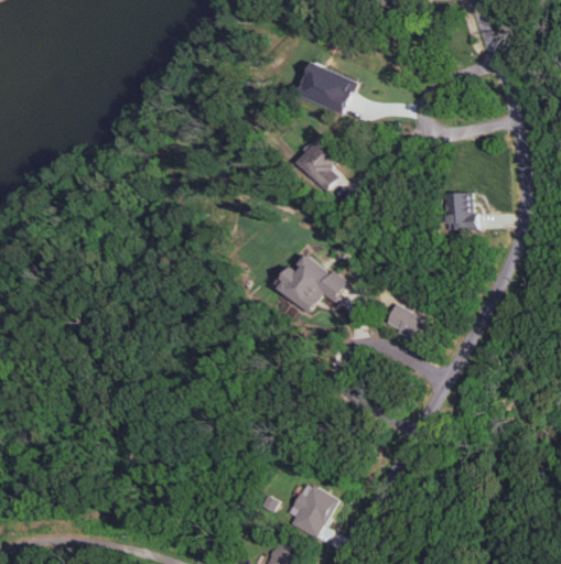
[(356,80),(312,61),(297,94),(342,114),(356,80)]
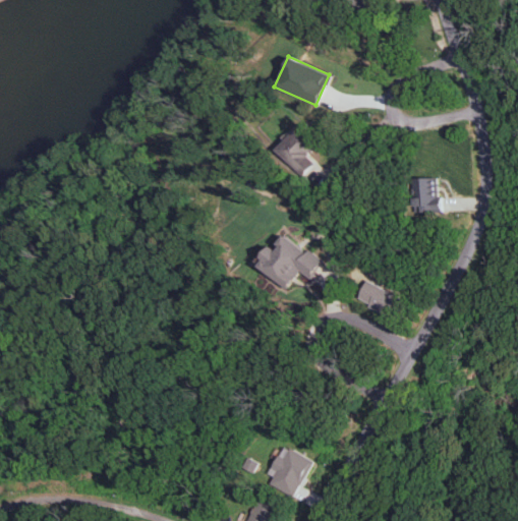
[(312,163),(304,155),(317,145),(298,125),(273,149),(298,176),(312,163)]
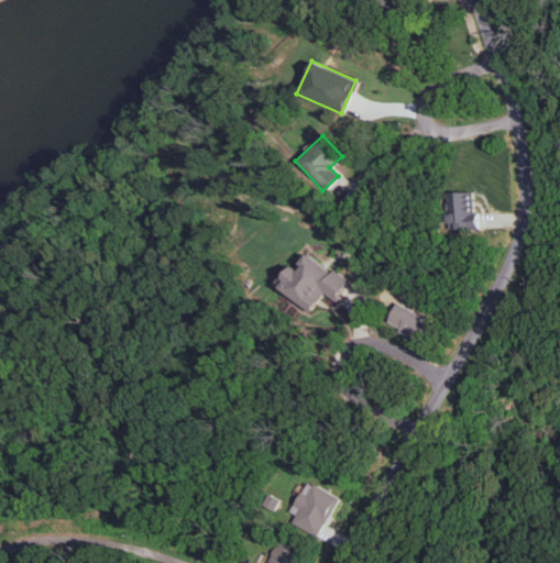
[(446,231),(475,230),(474,191),(445,192),(446,231)]
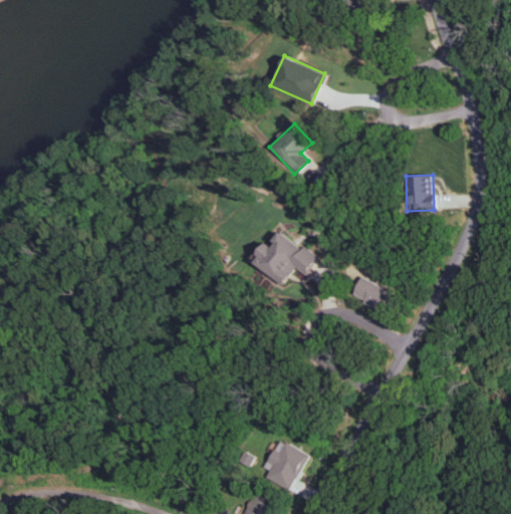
[(316,259),(278,228),(252,261),(280,284),(294,267),(303,274),(316,259)]
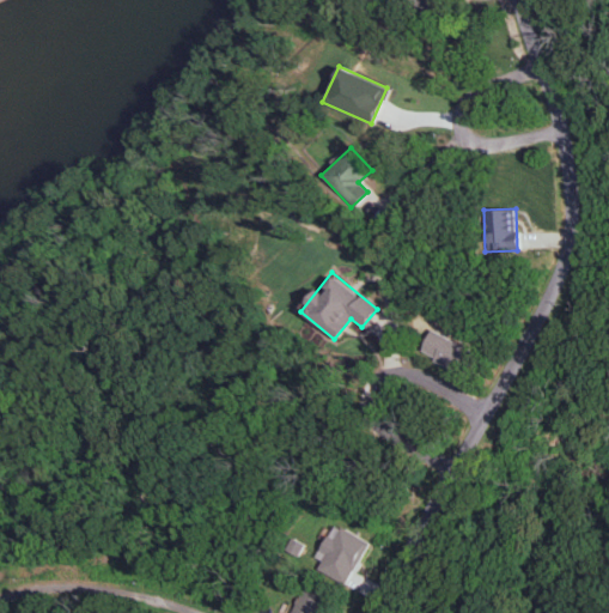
[(419,352),(460,374),(472,351),(431,329),(419,352)]
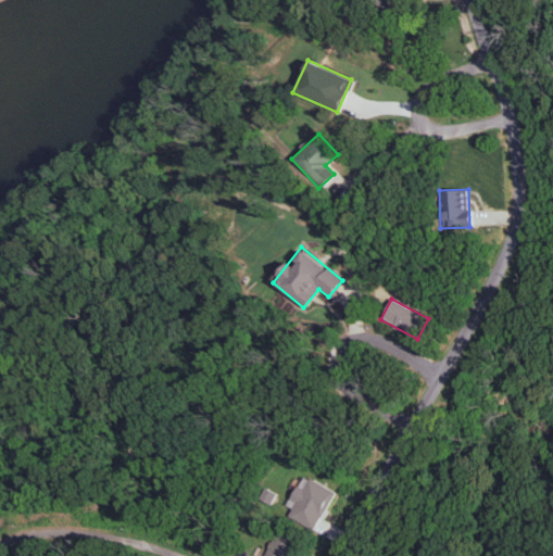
[(311,531),(334,493),(302,475),(284,504),(290,508),(286,516),(311,531)]
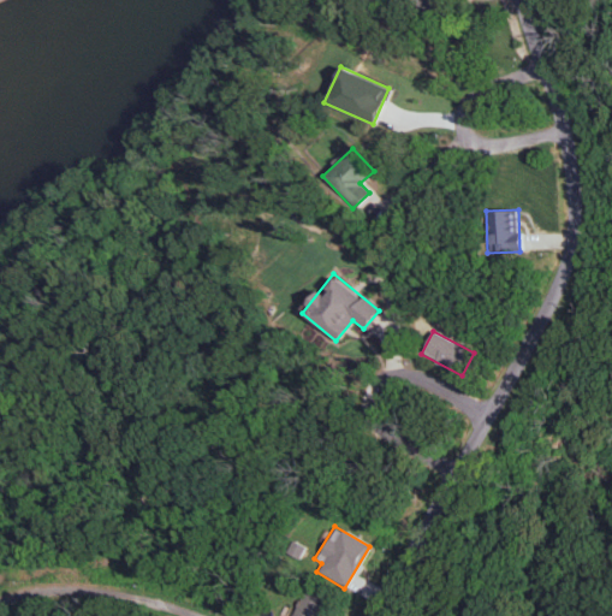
[(322,615),(331,598),(303,587),(290,615),(322,615)]
